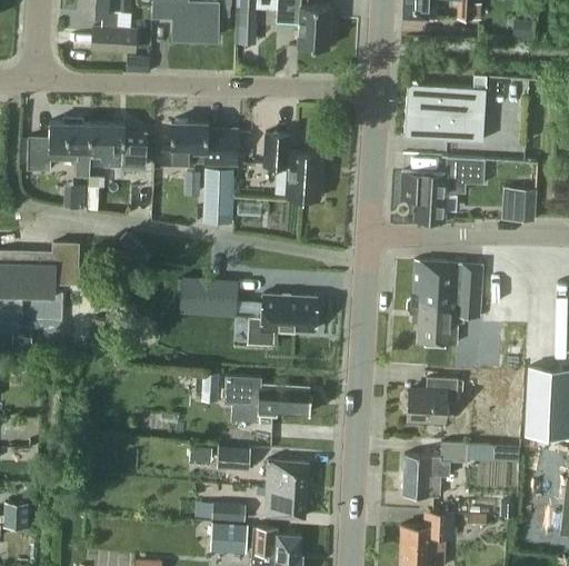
[(121,13),(121,0),(82,0),(81,15),(102,16),(101,29),(92,29),(91,49),(135,52),(136,31),(116,30),(117,13),(121,13)]
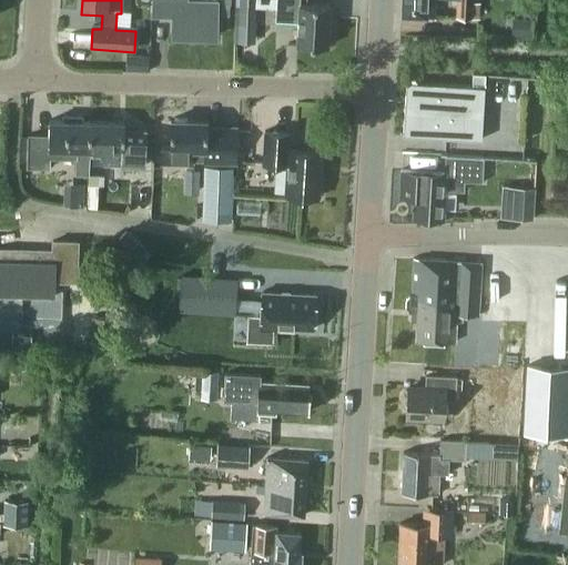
[(152,0),(152,18),(173,18),(172,38),(216,39),(217,2),(189,2),(188,0),(152,0)]
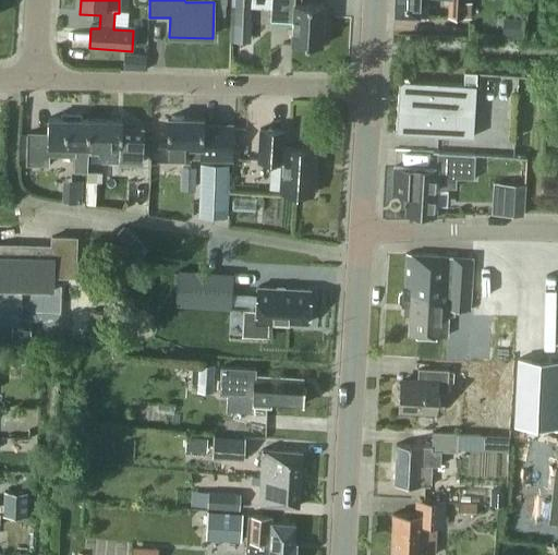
[(215,0),(216,17),(226,17),(226,0),(215,0)]
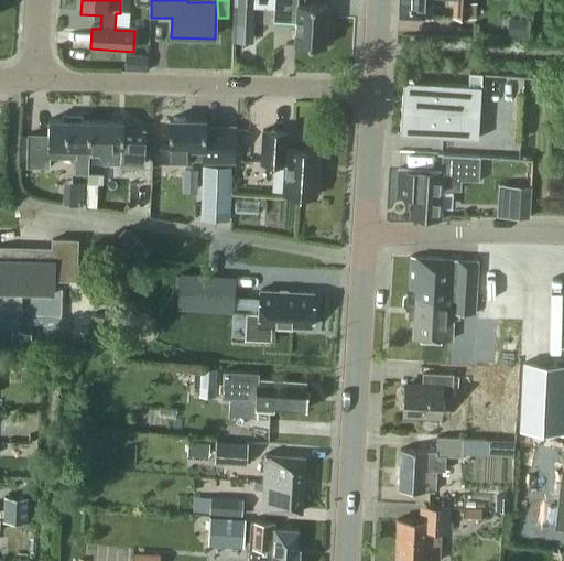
[(252,28),(253,14),(253,0),(237,0),(236,27),(252,28)]
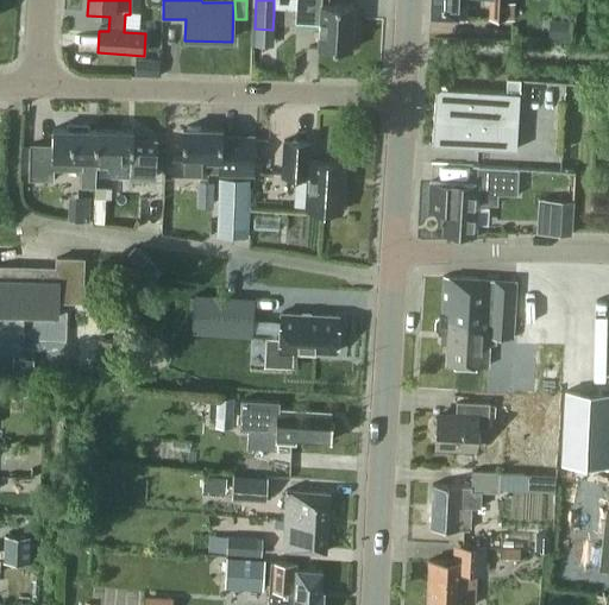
[(352,51),(355,8),(321,6),(321,0),(296,0),(296,24),(320,26),(319,49),(352,51)]
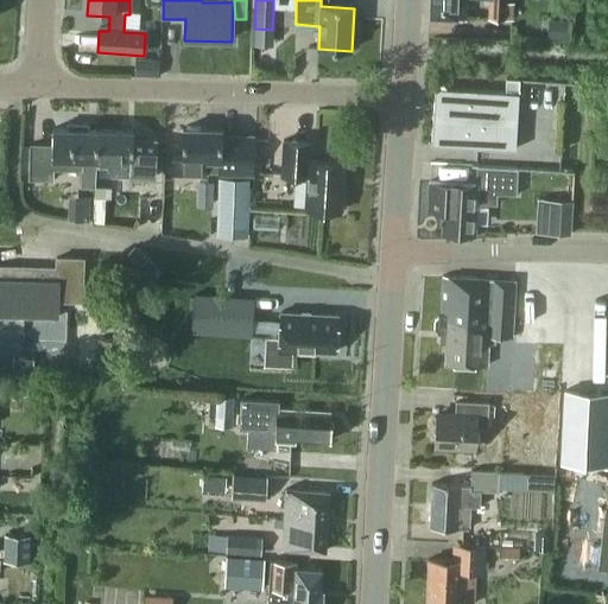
[(489,0),(488,20),(505,20),(505,0),(431,0),(430,19),(466,21),(466,0),(489,0)]
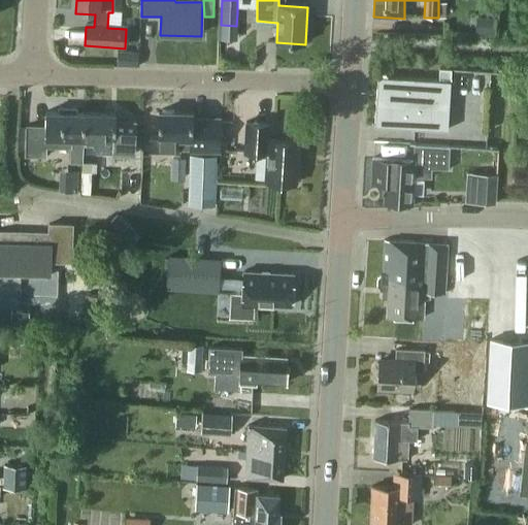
[(495,21),(476,20),(475,37),(494,38),(495,21)]
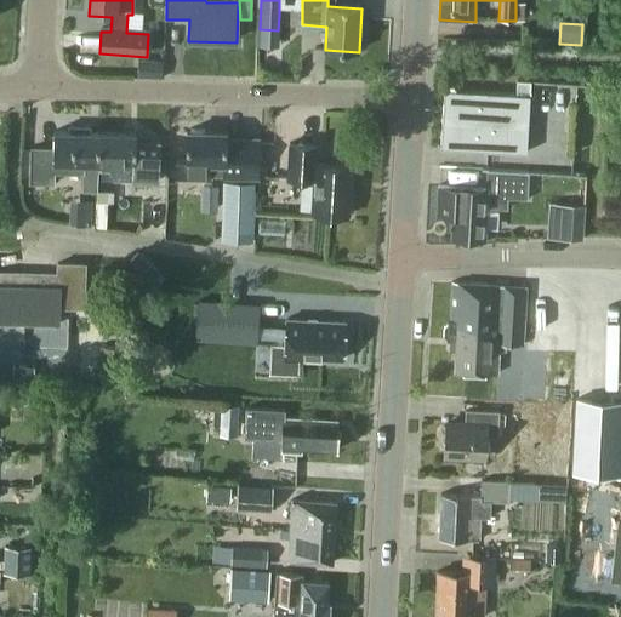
[(163,80),(164,63),(137,63),(137,80),(163,80)]
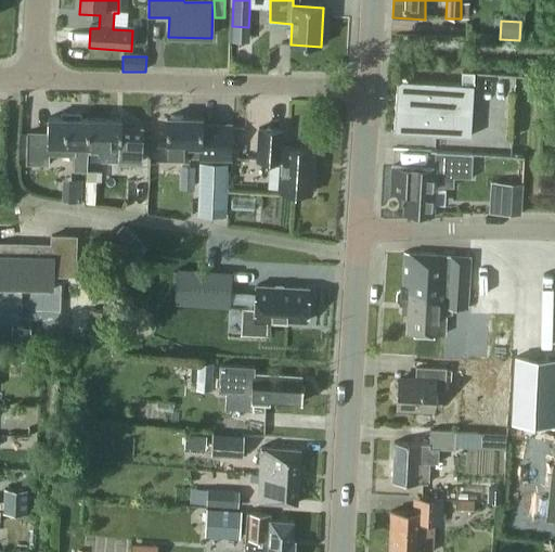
[(394,133),(470,138),(474,74),(462,74),(462,86),(397,82),(394,133)]
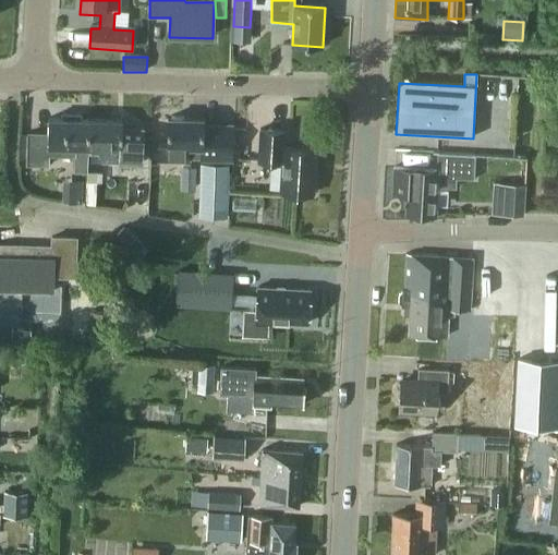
[(231,160),(232,130),(217,130),(217,132),(203,132),(203,125),(204,121),(203,121),(192,121),(183,120),(183,119),(171,118),(171,120),(167,120),(167,146),(158,146),(158,160),(189,161),(189,159),(199,159),(231,160)]
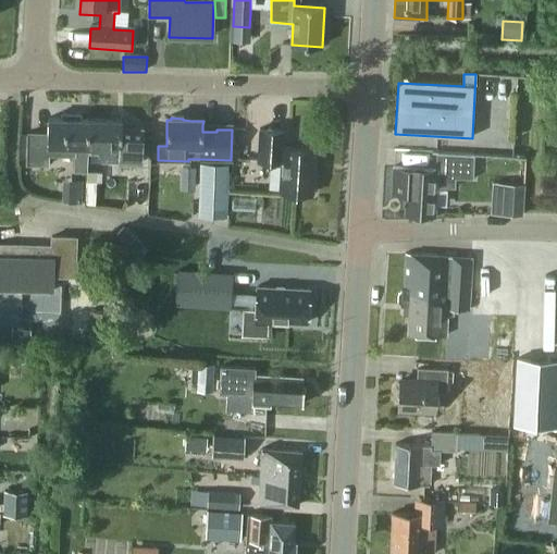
[(88,147),(89,120),(82,119),(60,119),(49,119),(48,136),(27,136),(26,165),(49,167),(49,157),(75,158),(74,172),(87,173),(88,147)]
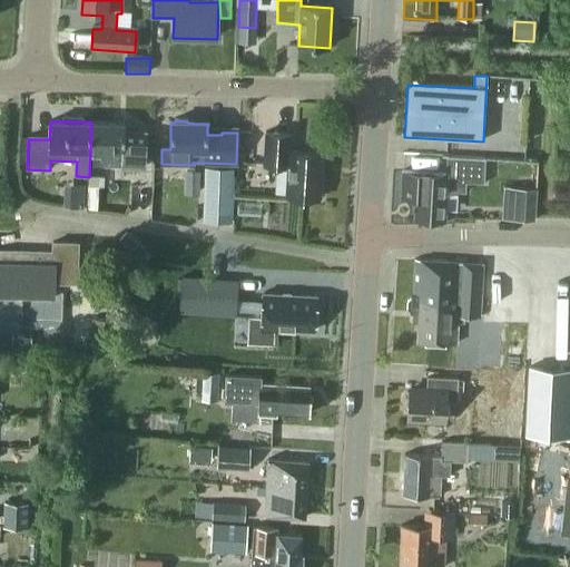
[(89,177),(88,187),(88,188),(99,188),(100,150),(121,152),(120,168),(131,169),(146,169),(147,134),(126,134),(126,130),(126,124),(91,123),(90,150),(89,177)]
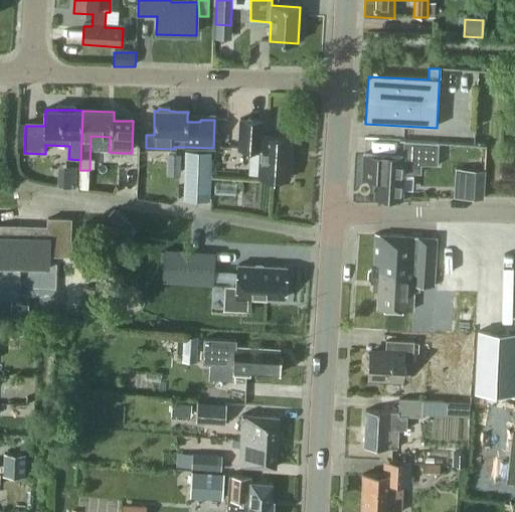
[(260,152),(259,178),(290,180),(293,139),(263,137),(264,122),(238,121),(237,151),(260,152)]
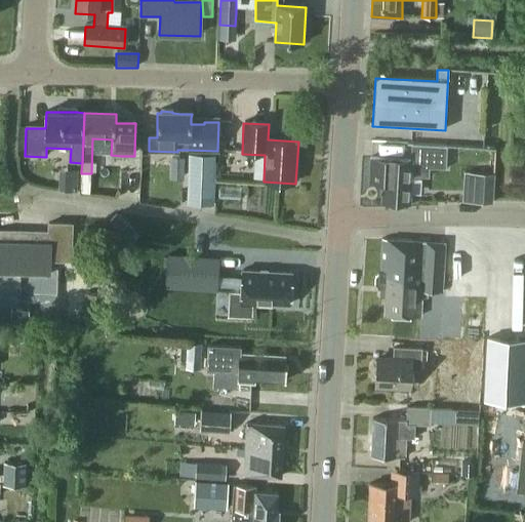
[(447,148),(412,146),(412,162),(399,161),(399,159),(369,159),(369,184),(382,184),(382,202),(411,203),(412,178),(429,179),(429,170),(446,171),(447,148)]
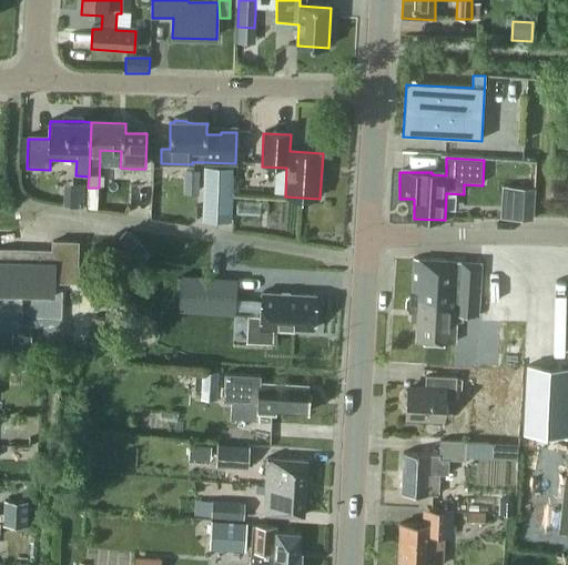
[(230,221),(232,172),(204,172),(203,220),(230,221)]
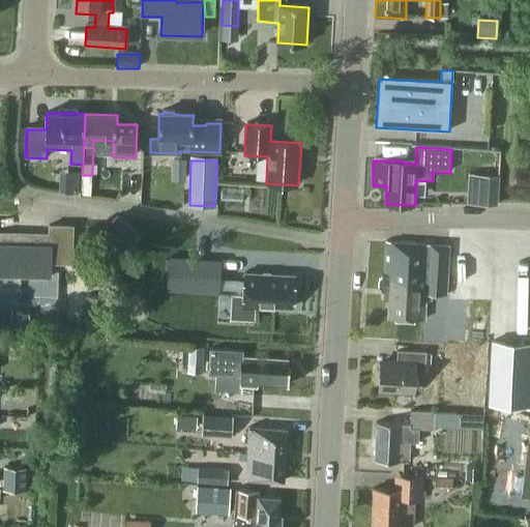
[(466,205),(498,207),(499,177),(478,177),(478,178),(467,177),(466,205)]
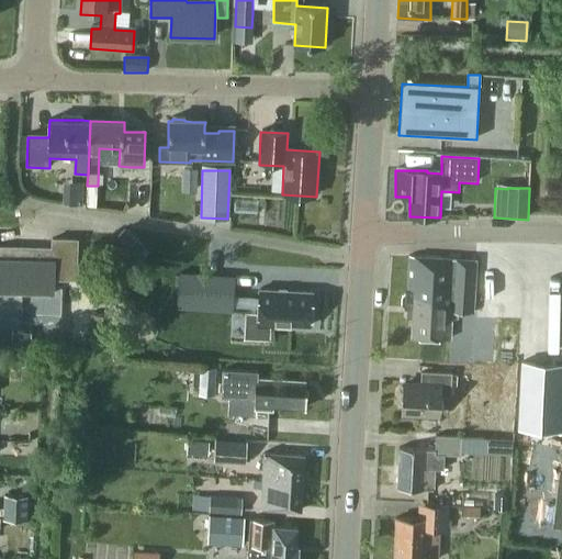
[(97,208),(97,193),(87,193),(86,208),(97,208)]
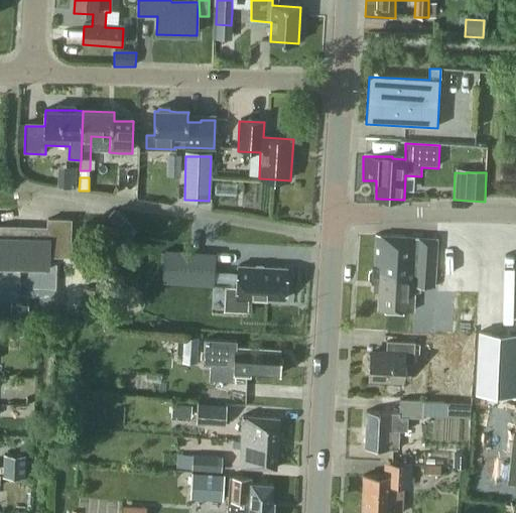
[(115,213),(107,221),(124,236),(131,228),(115,213)]
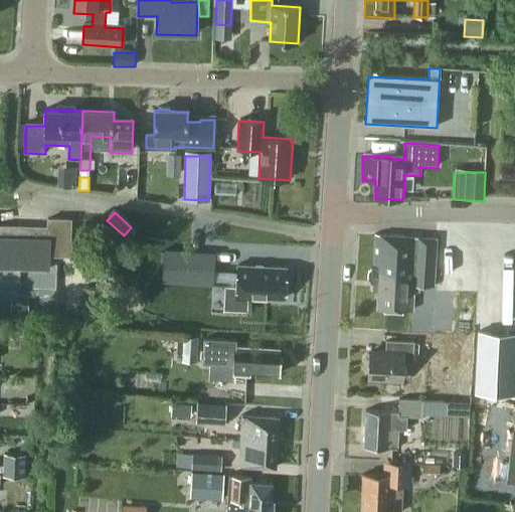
[(0,237),(49,239),(48,257),(69,258),(70,220),(47,220),(47,229),(0,227),(0,237)]
